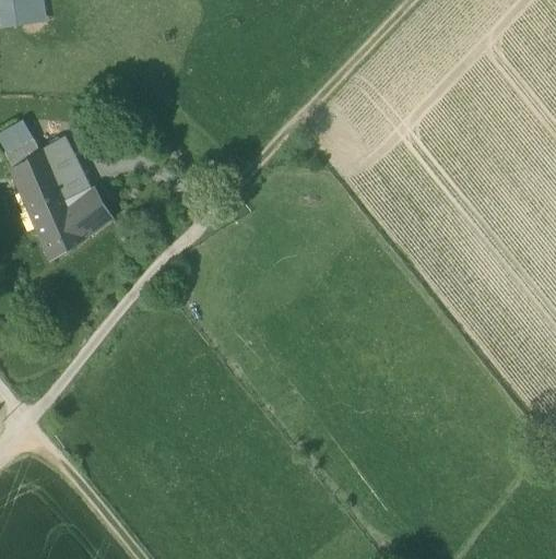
[(43,0),(0,0),(0,26),(46,21),(43,0)]
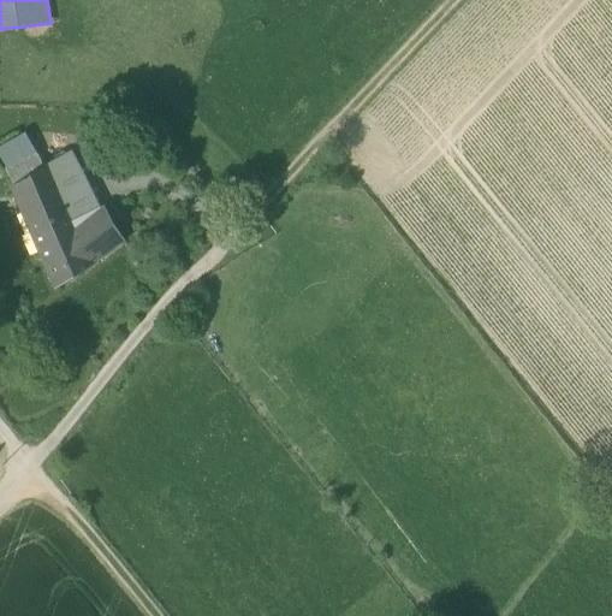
[(66,153),(45,165),(36,170),(10,184),(24,217),(30,231),(65,211),(66,211),(51,177),(73,165),(66,153)]
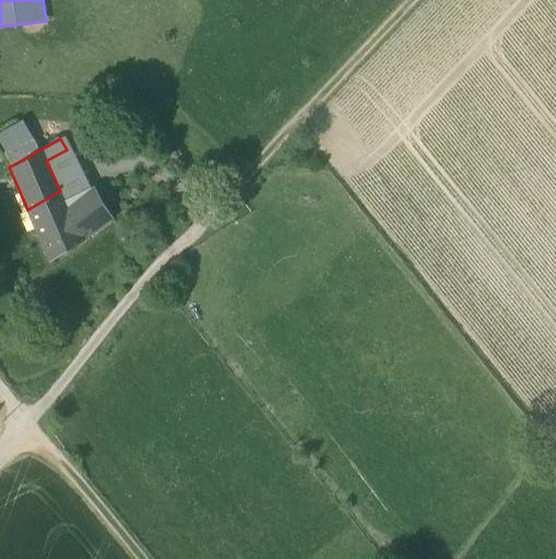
[(3,153),(9,167),(33,154),(26,140),(3,153)]
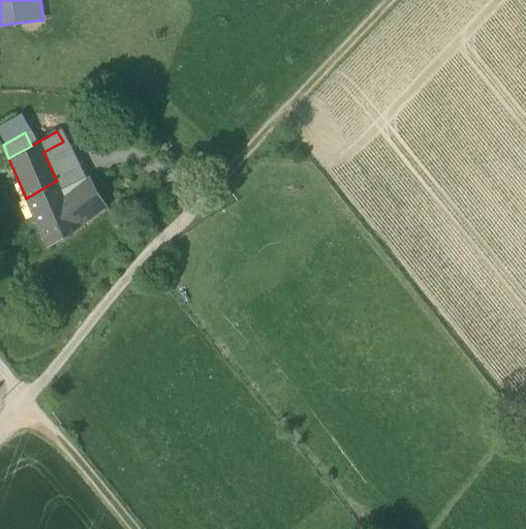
[(63,193),(81,183),(63,142),(43,152),(57,181),(56,181),(63,193)]
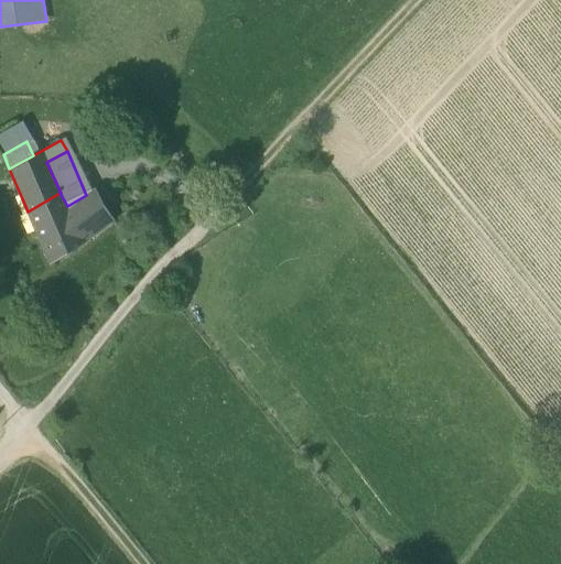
[(67,206),(83,237),(108,218),(92,192),(86,195),(67,206)]
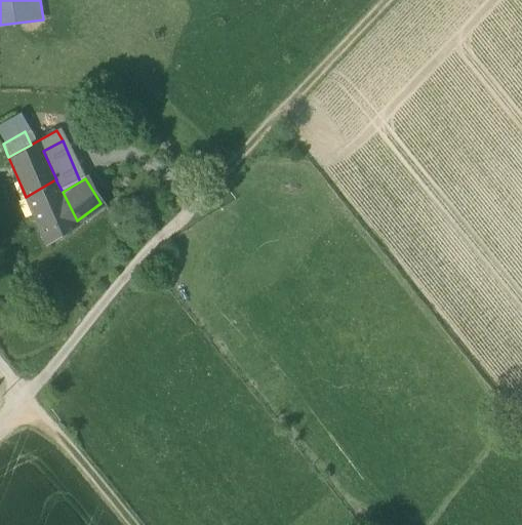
[(26,197),(45,242),(62,232),(77,220),(63,192),(55,179),(26,197)]
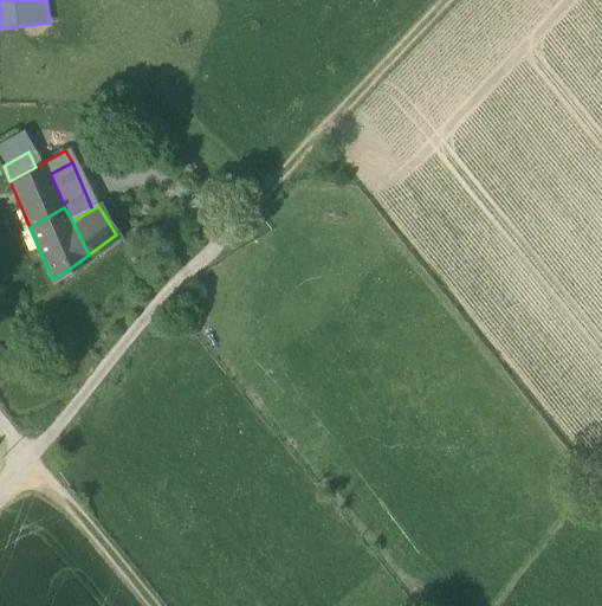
All buildings are outlined.
